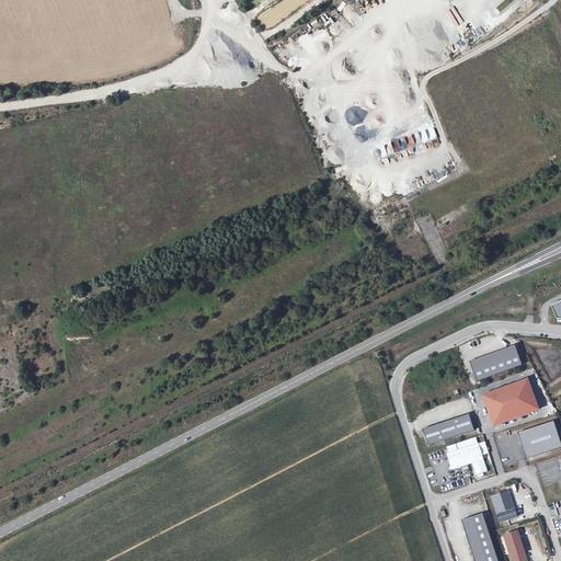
[(560,300),(551,305),(558,319),(560,318),(560,300)]
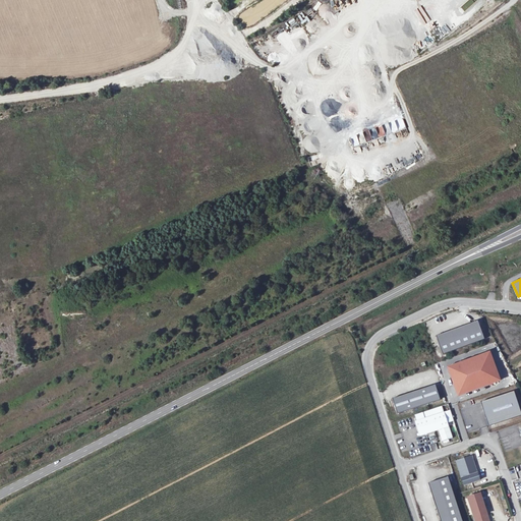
[(477,322),(437,337),(443,354),(484,340),(477,322)]
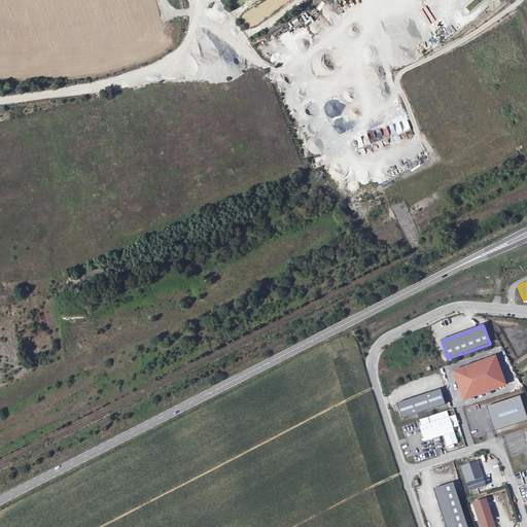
[(505,386),(495,357),(453,373),(463,400),(505,386)]
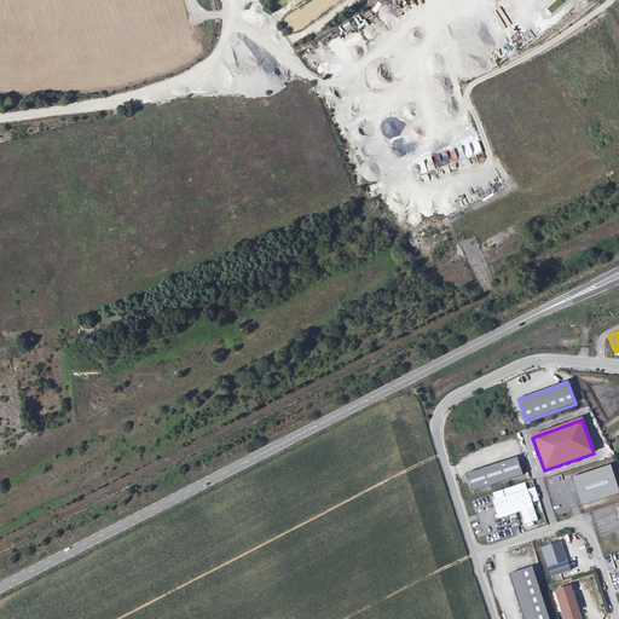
[(516,457),(467,475),(473,492),(522,475),(516,457)]
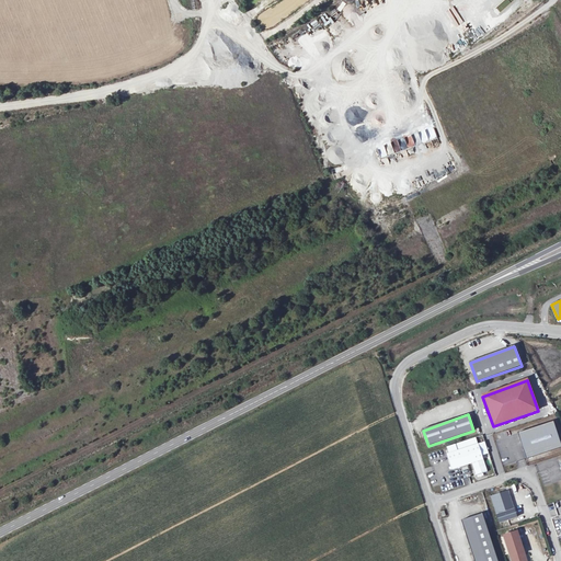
[(560,447),(552,422),(519,433),(526,450),(523,451),(526,459),(560,447)]
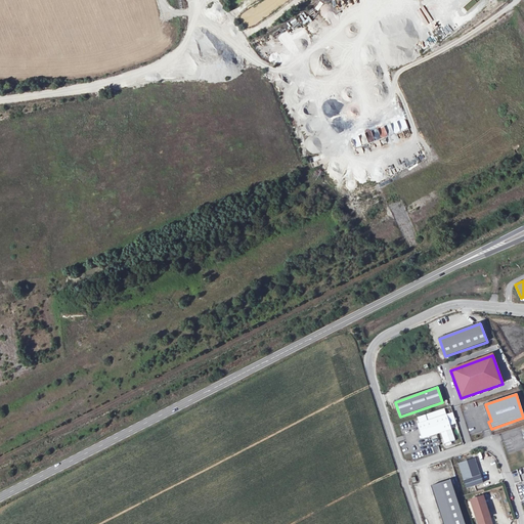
[(447,415),(418,425),(422,439),(441,433),(445,444),(455,441),(447,415)]
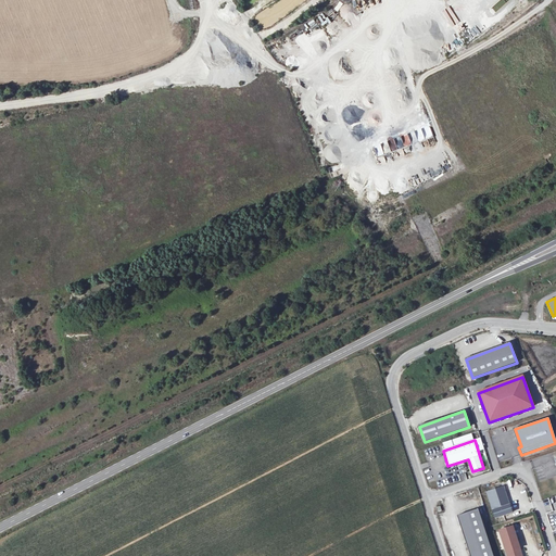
[(504,487),(487,492),(495,518),(513,513),(504,487)]
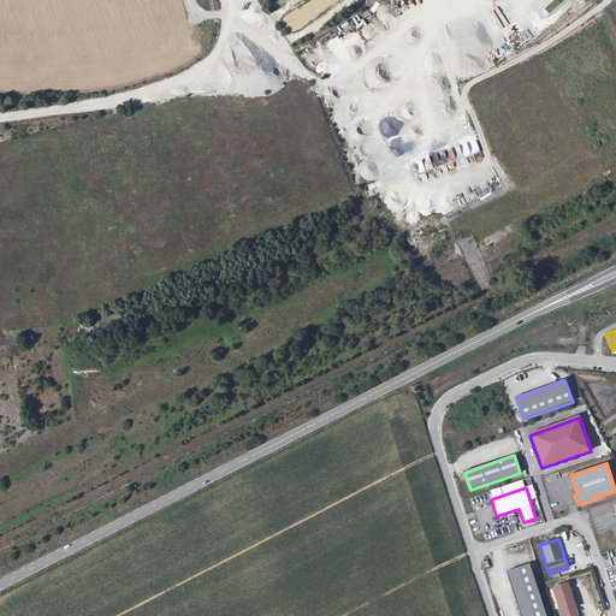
[(546,615),(531,564),(507,572),(521,615),(546,615)]
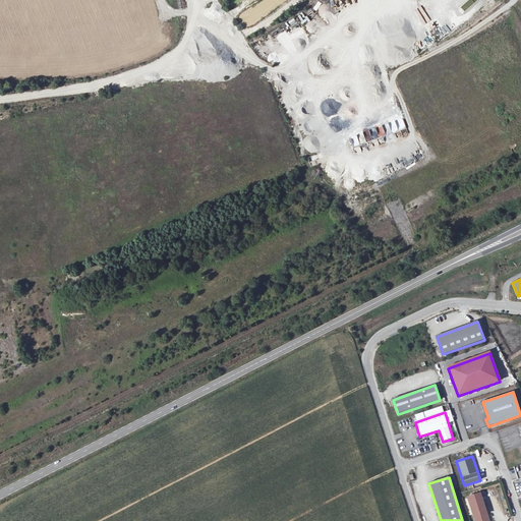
[(488,520),(480,494),(468,498),(475,520),(488,520)]
